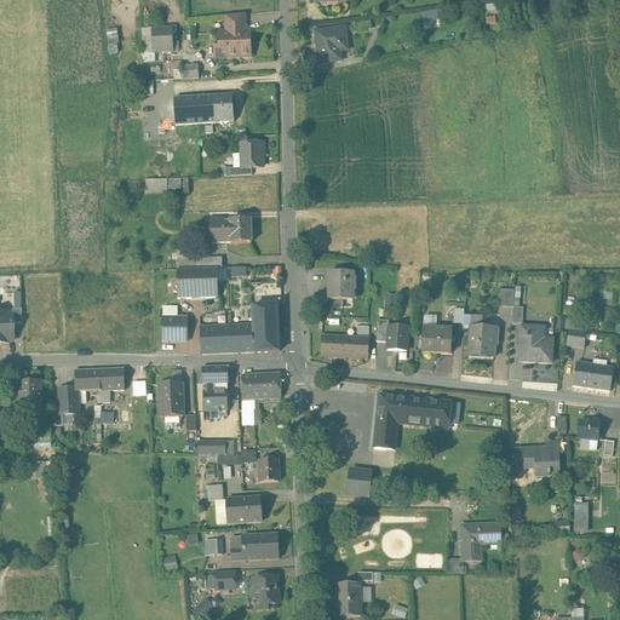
[(422,11),(422,27),(438,26),(437,11),(422,11)]
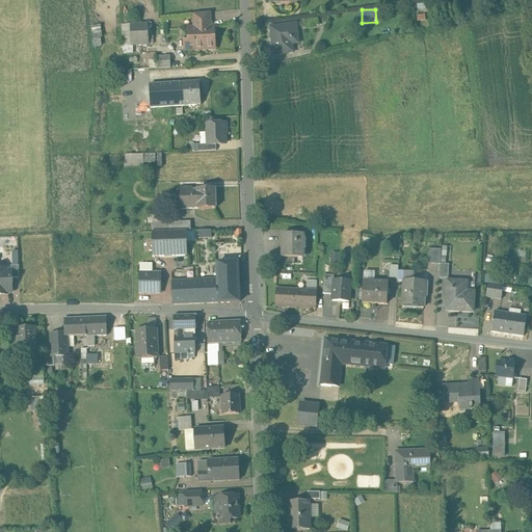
[(210,12),(193,15),(193,23),(210,22),(210,12)]
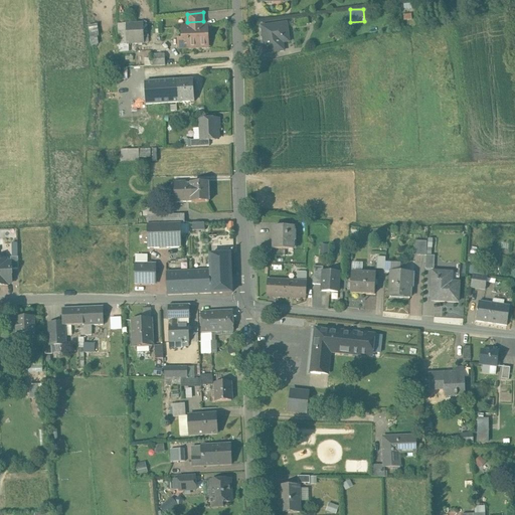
[(96,23),(89,24),(91,44),(98,44),(96,23)]
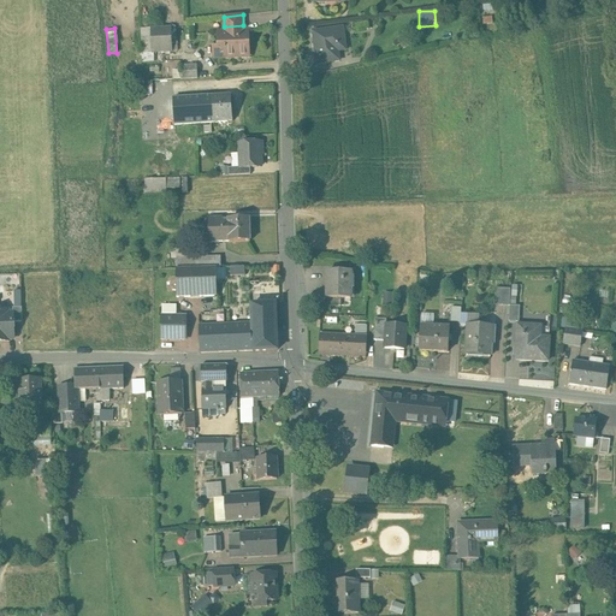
[(171,28),(141,29),(142,54),(172,52),(171,28)]
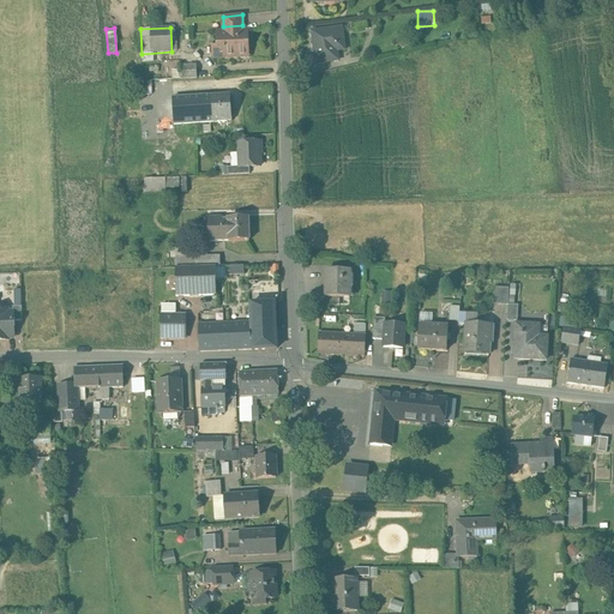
[(342,28),(312,31),(315,64),(338,60),(337,50),(344,49),(343,43),(344,43),(342,28)]
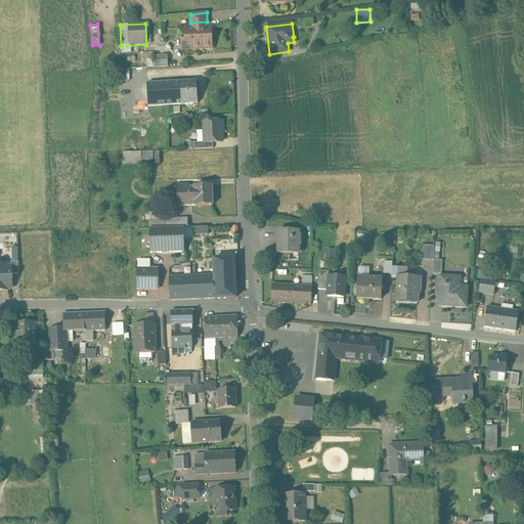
[(211,27),(185,28),(185,41),(181,41),(181,49),(212,48),(211,27)]
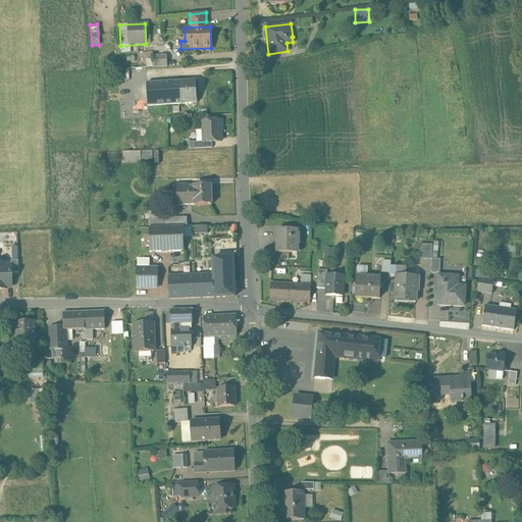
[(166,55),(153,56),(153,67),(167,66),(166,55)]
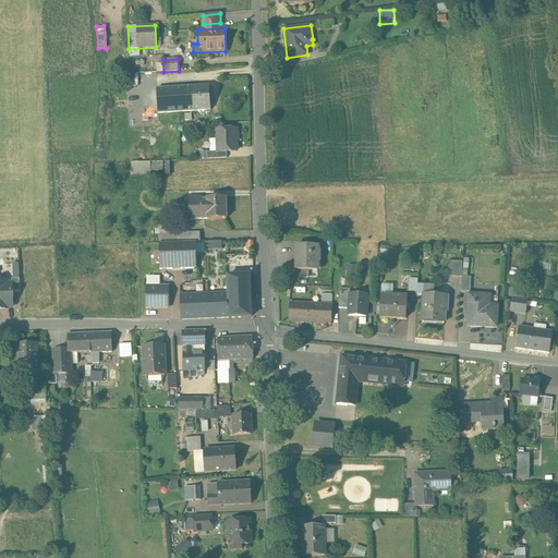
[(138,86),(137,74),(126,74),(128,86),(138,86)]
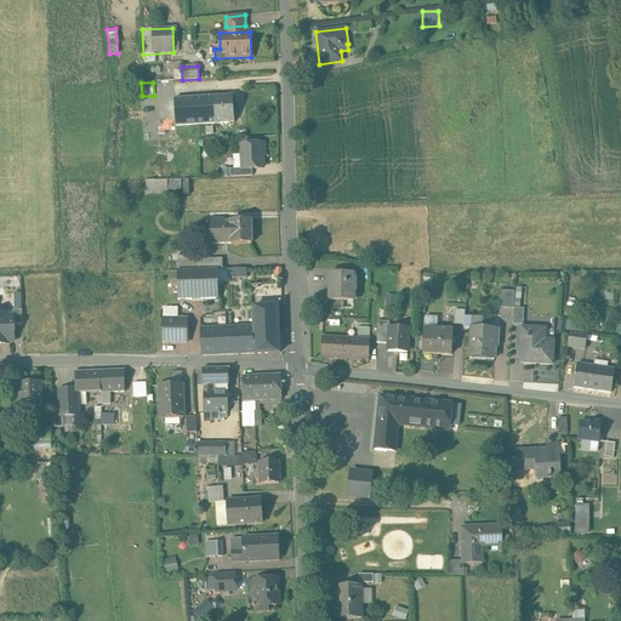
[(233,96),(212,97),(214,124),(234,123),(233,96)]
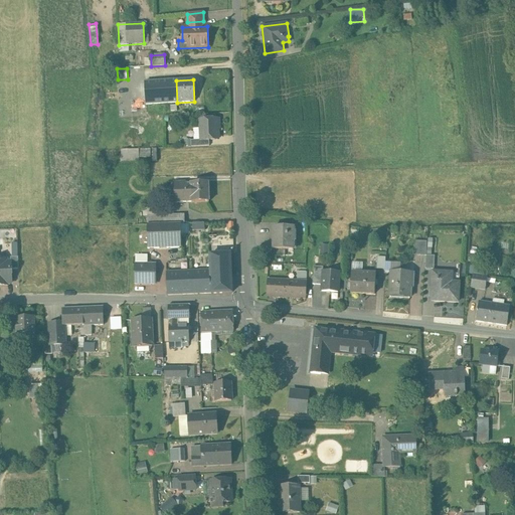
[(176,80),(145,82),(146,105),(177,103),(176,80)]
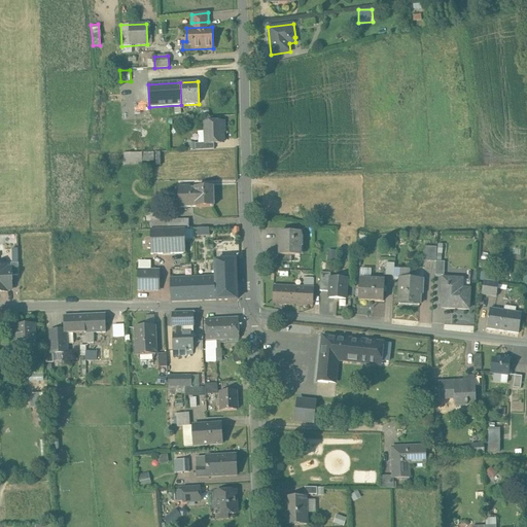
[(222,121),(205,123),(205,143),(206,143),(214,143),(222,142),(222,132),(224,130),(223,126),(222,124),(222,121)]
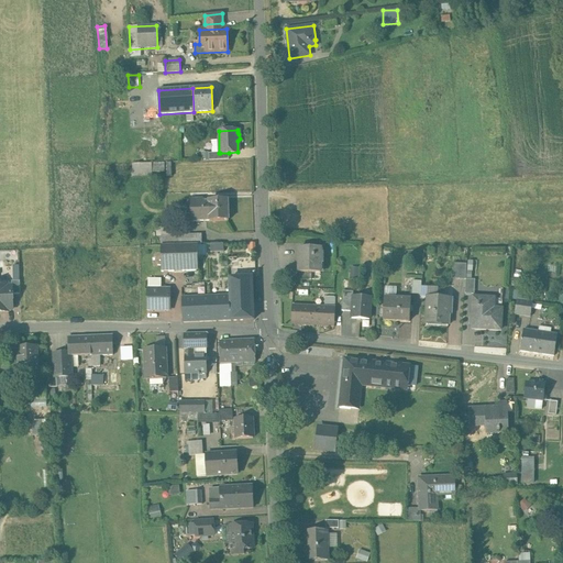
[(173,135),(161,134),(162,158),(173,157),(173,142),(173,141),(173,135)]
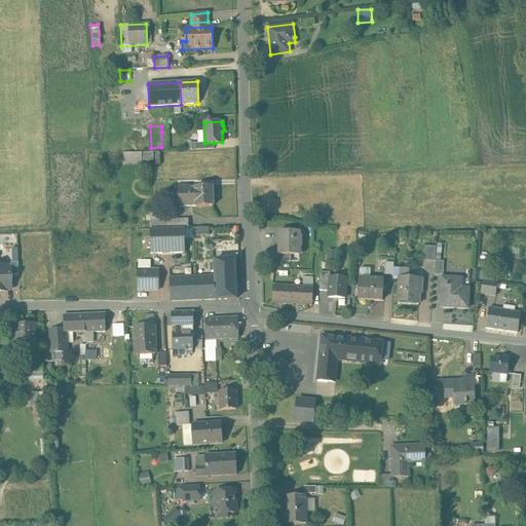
[(142,153),(123,153),(123,165),(142,164),(142,161),(142,153)]
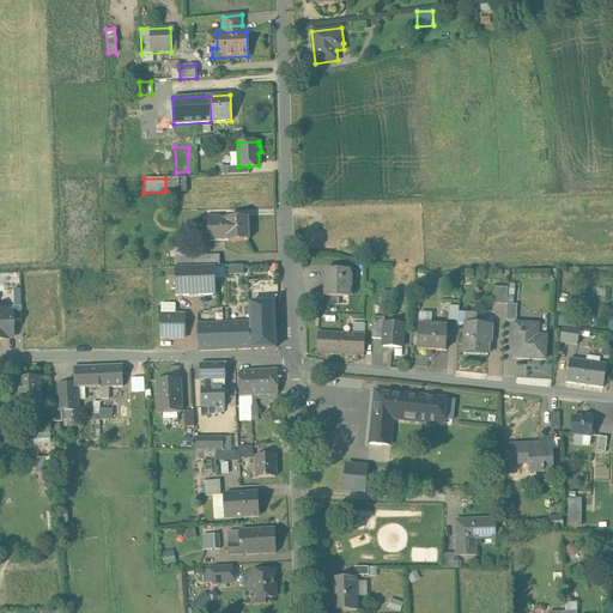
[(178,178),(165,178),(165,188),(178,187),(178,178)]
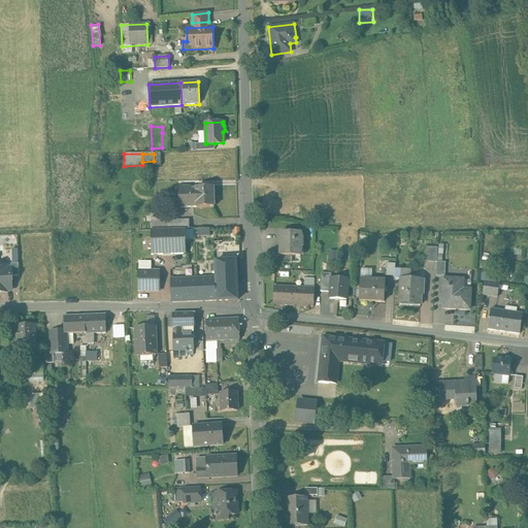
[(190,187),(176,187),(178,208),(196,207),(195,190),(190,190),(190,187)]
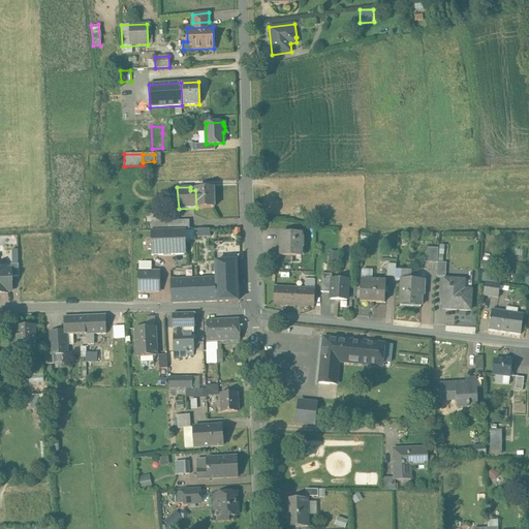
[(213,188),(195,188),(195,190),(196,208),(214,207),(213,188)]
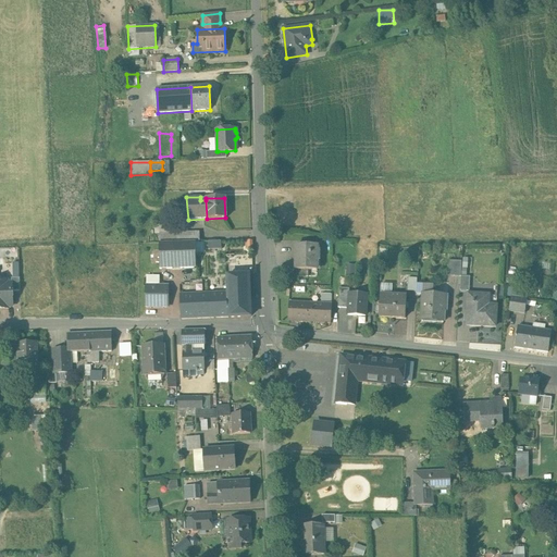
[(168,224),(155,224),(155,234),(159,234),(168,234),(168,224)]
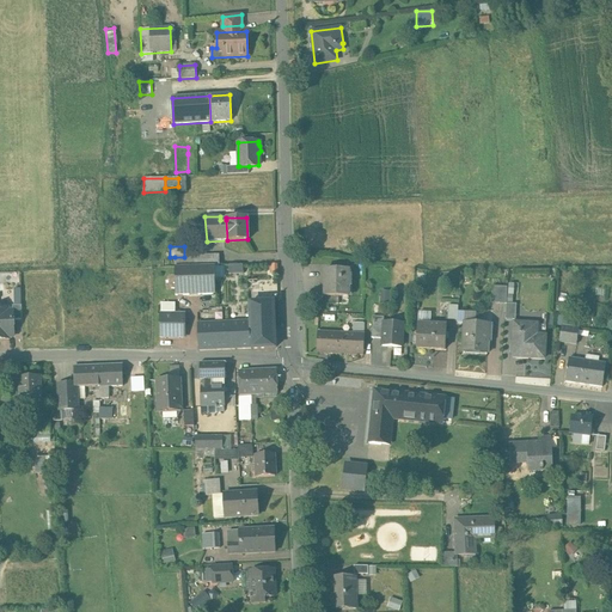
[(184,257),(175,257),(175,267),(194,267),(194,256),(184,257)]
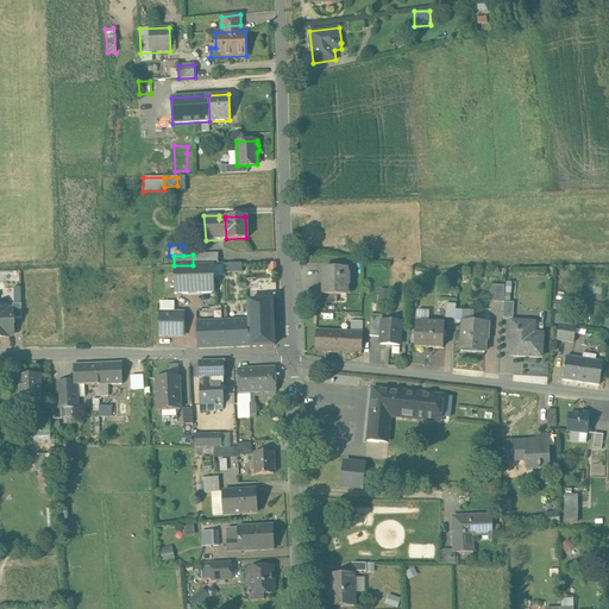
[(208,255),(193,255),(193,265),(209,264),(208,255)]
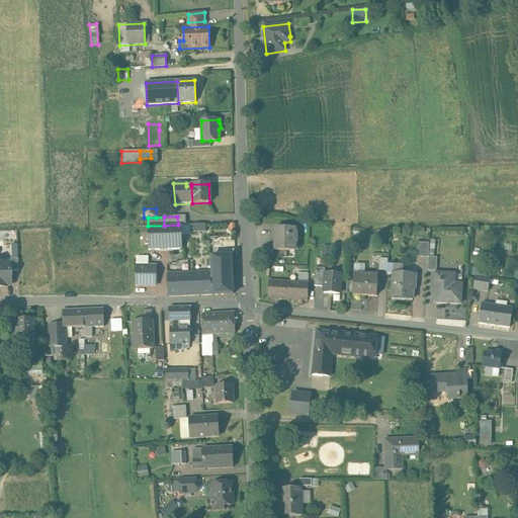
[(185,217),(177,217),(178,225),(182,225),(185,225),(185,217)]
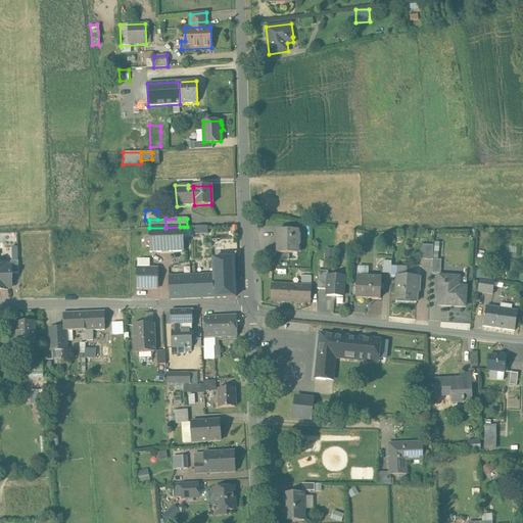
[(165,228),(149,228),(150,252),(184,251),(184,238),(184,227),(180,227),(165,228)]
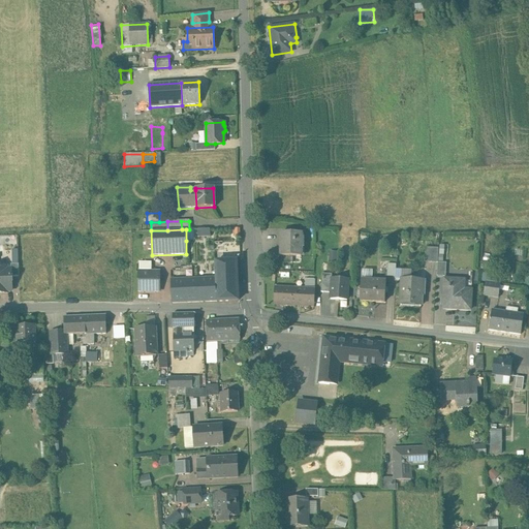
[(210,229),(197,229),(199,268),(196,269),(196,279),(170,280),(172,304),(217,302),(216,261),(211,261),(210,229)]
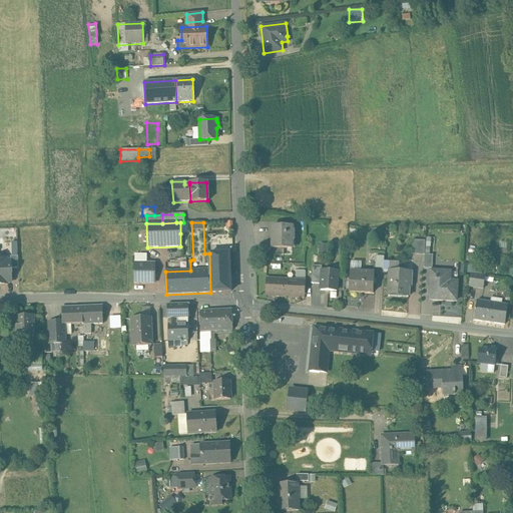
[(188,232),(187,222),(183,222),(180,222),(180,233),(188,232)]
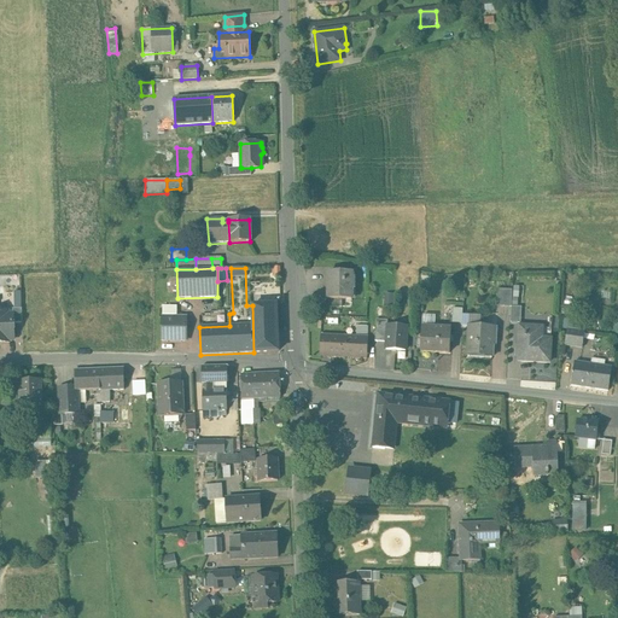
[(351,272),(328,272),(328,299),(342,299),(351,299),(351,289),(354,289),(354,278),(351,278),(351,272)]
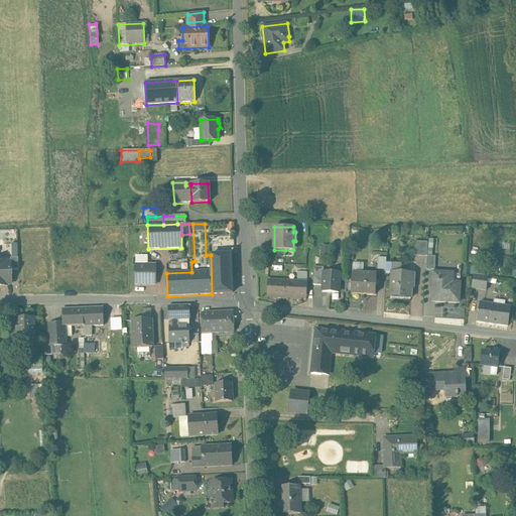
[(427,242),(415,242),(414,255),(426,256),(427,242)]
